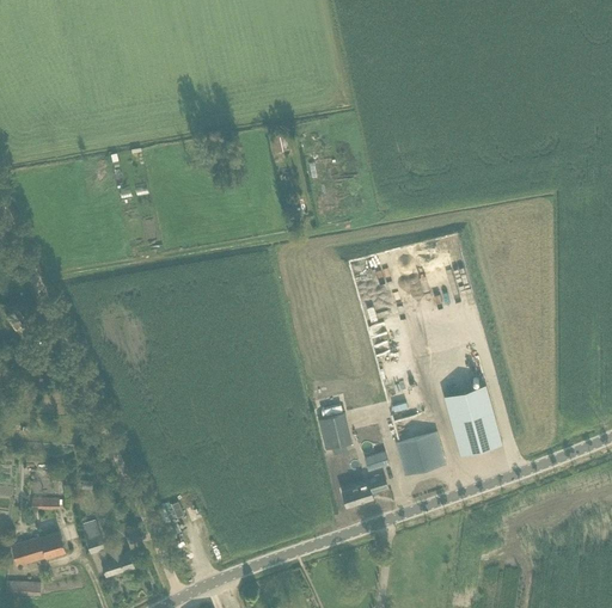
[(282,136),(275,137),(277,154),(286,153),(282,136)]
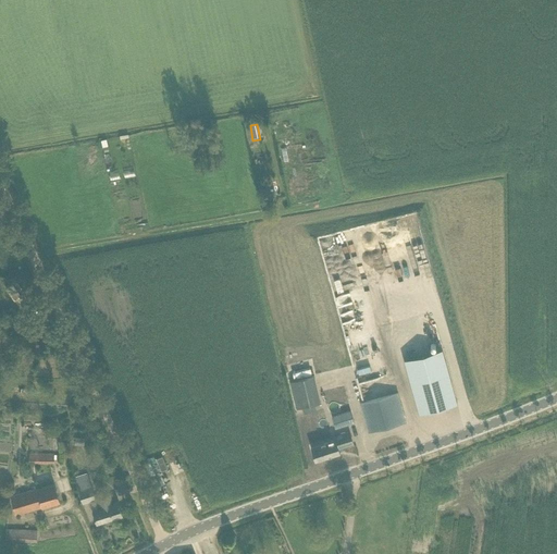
[(457,406),(442,353),(404,364),(419,417),(457,406)]
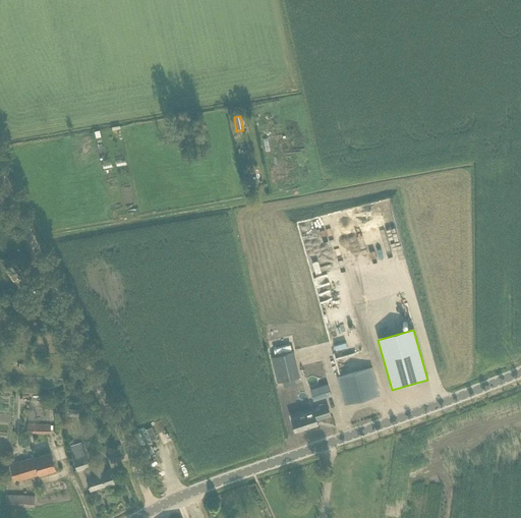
[(274,357),(280,384),(302,379),(297,352),(274,357)]
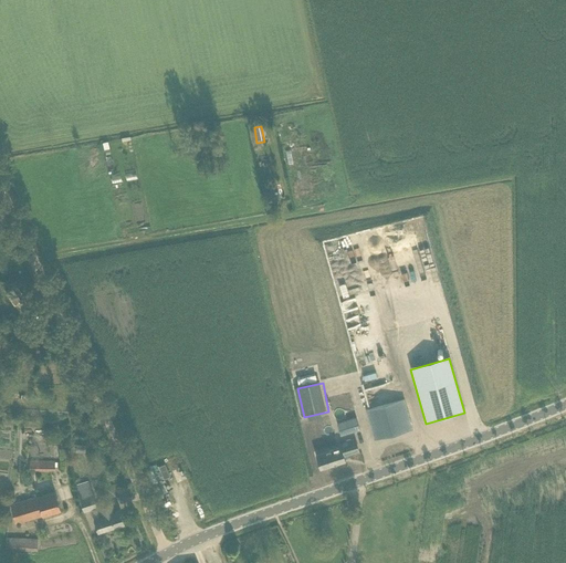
[(411,431),(404,403),(366,414),(374,441),(411,431)]
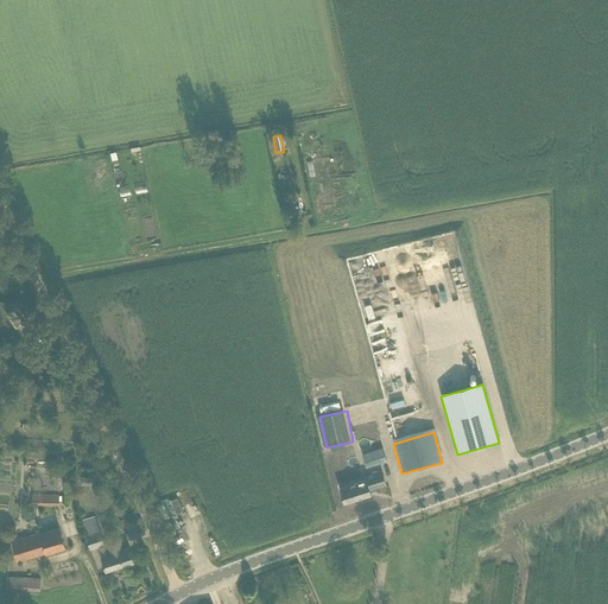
[(361,458),(366,471),(387,464),(382,451),(381,451),(379,445),(373,447),(374,453),(361,458)]
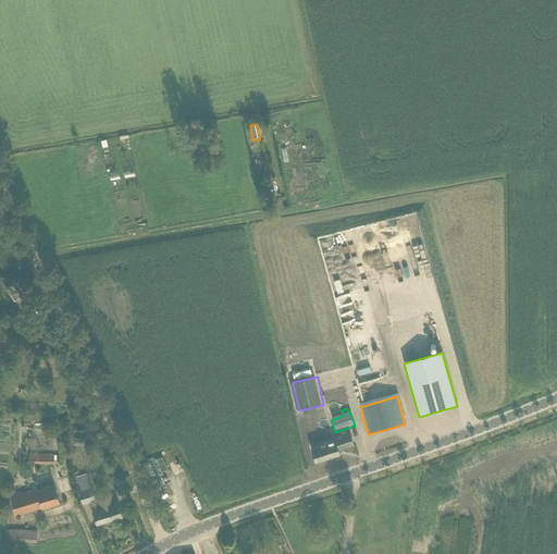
[(334,443),(310,451),(314,464),(339,456),(339,453),(353,448),(348,434),(333,439),(334,443)]
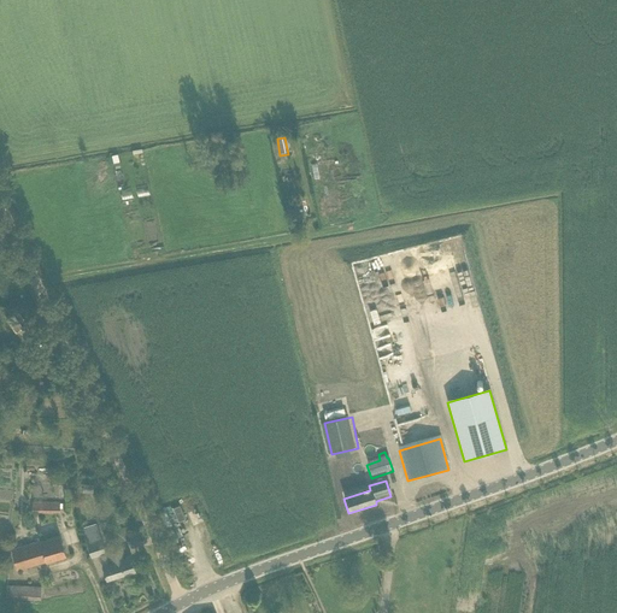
[(31,516),(59,517),(59,507),(31,506),(31,516)]
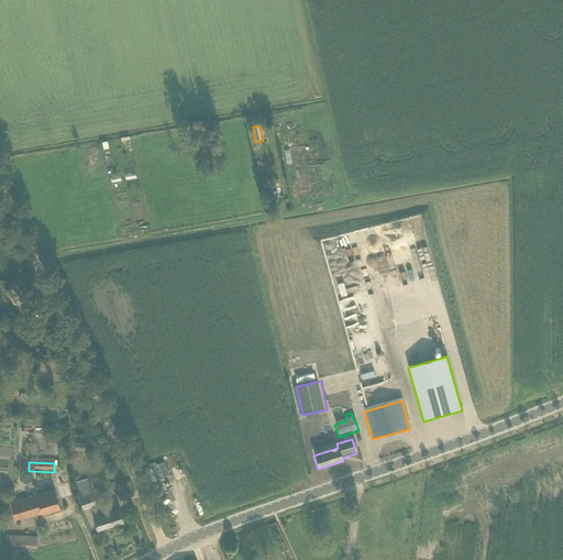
[(118,483),(111,485),(117,497),(123,494),(118,483)]
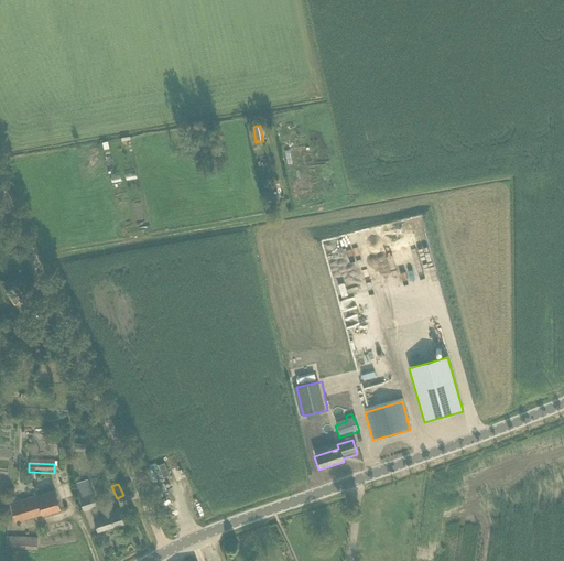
[(11,506),(17,524),(61,511),(55,493),(11,506)]
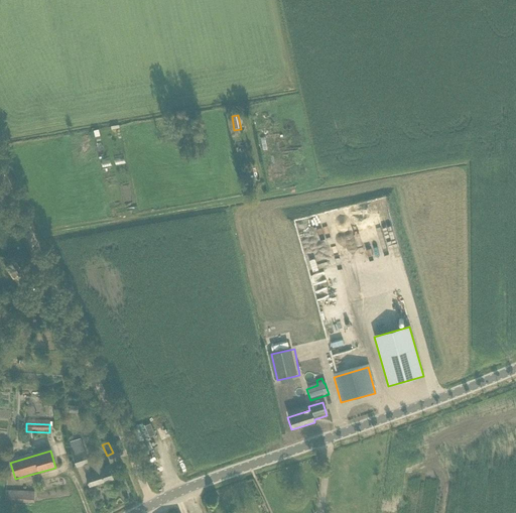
[(83,467),(89,487),(113,480),(110,468),(104,470),(101,461),(90,464),(86,454),(73,458),(77,469),(83,467)]
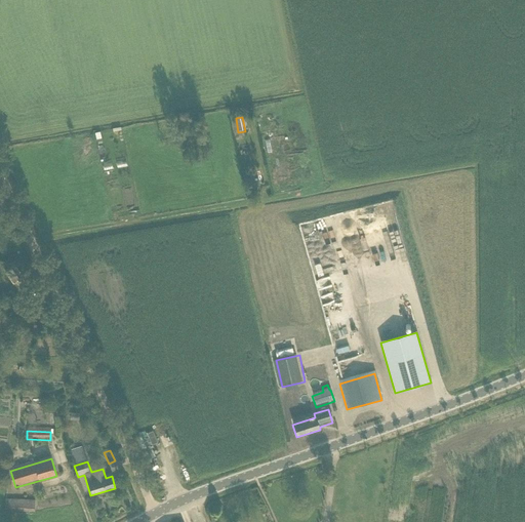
[(183,484),(191,480),(184,465),(175,468),(183,484)]
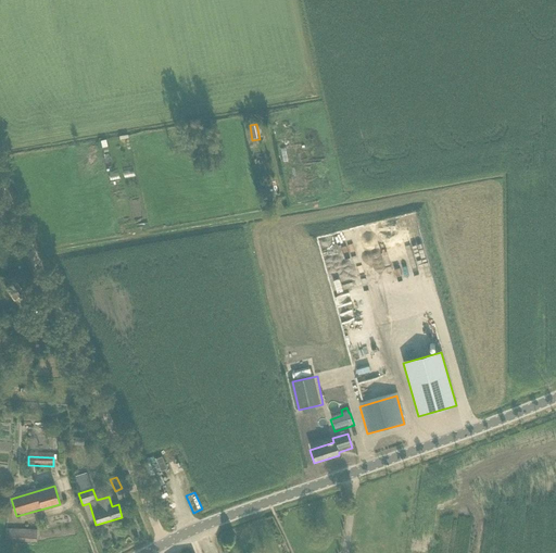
[(5,542),(36,543),(37,532),(7,531),(5,542)]
